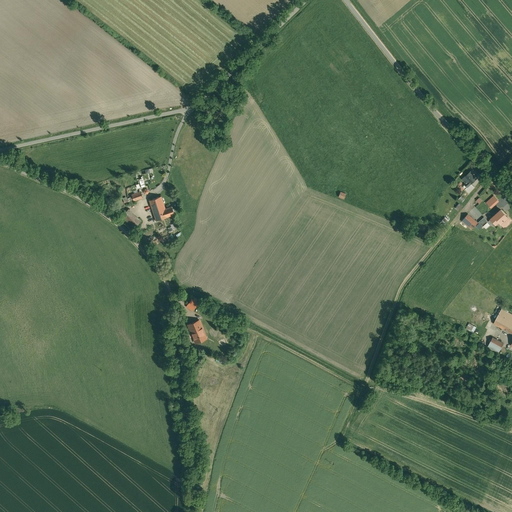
[(470,172),(465,177),(469,181),(465,184),(467,187),(477,179),(470,172)]
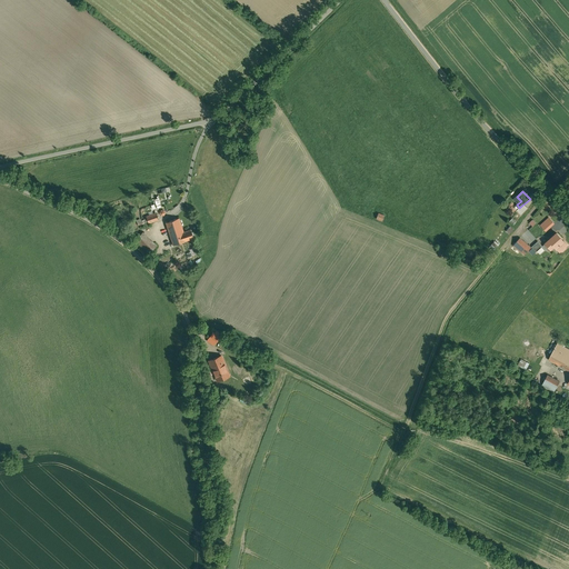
[(157,213),(147,217),(149,223),(159,220),(157,213)]
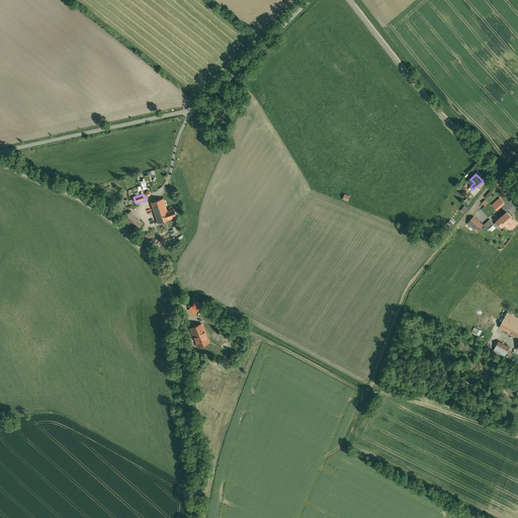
[(499,197),(491,204),(496,210),(504,203),(499,197)]
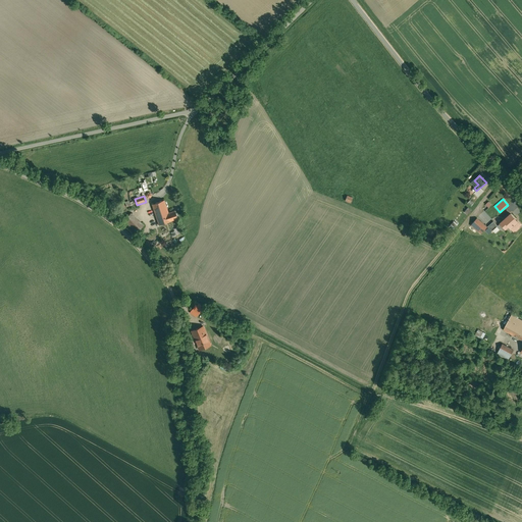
[(164,200),(152,204),(156,216),(168,213),(164,200)]
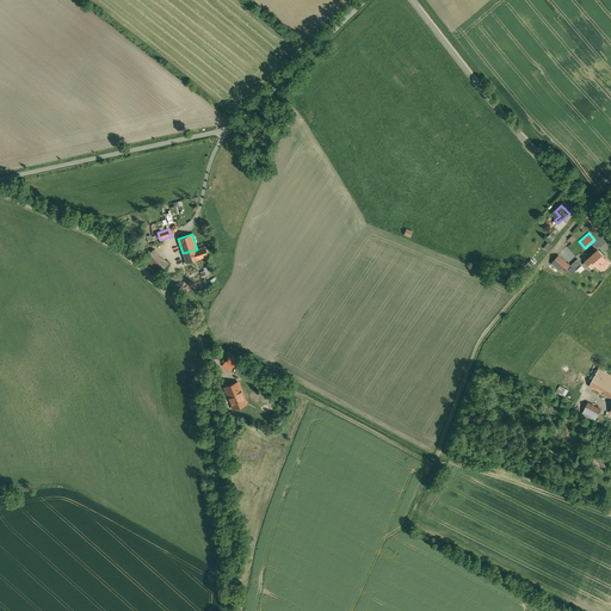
[(197,250),(183,253),(186,263),(208,255),(205,246),(197,250)]
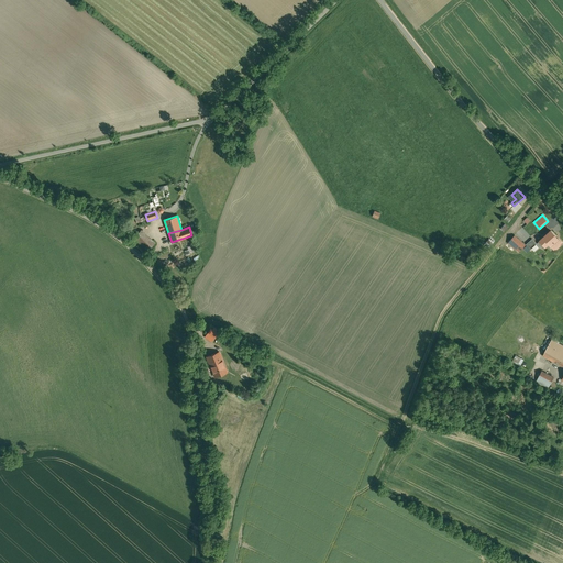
[(560,239),(550,229),(538,239),(543,245),(548,242),(552,246),(560,239)]
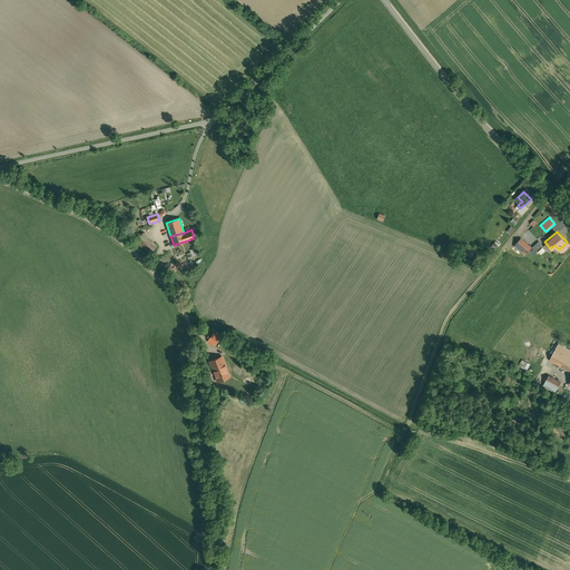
[(157,246),(143,233),(139,236),(136,233),(131,236),(149,254),(157,246)]
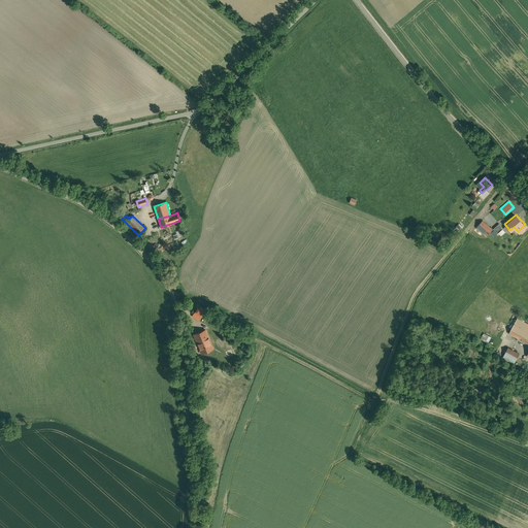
[(483,222),(477,228),(487,236),(492,230),(483,222)]
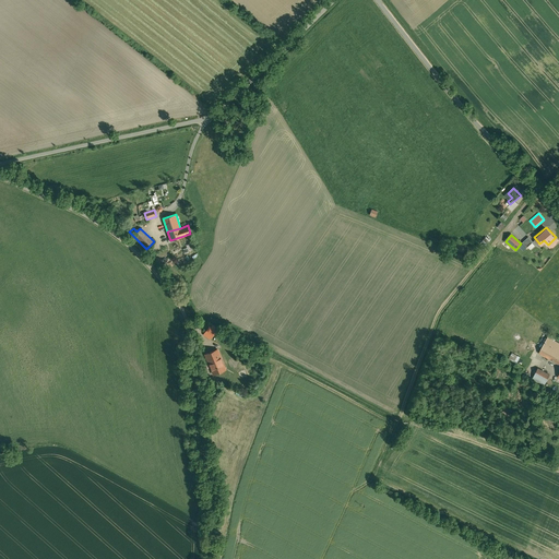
[(480,241),(486,246),(490,240),(485,236),(480,241)]
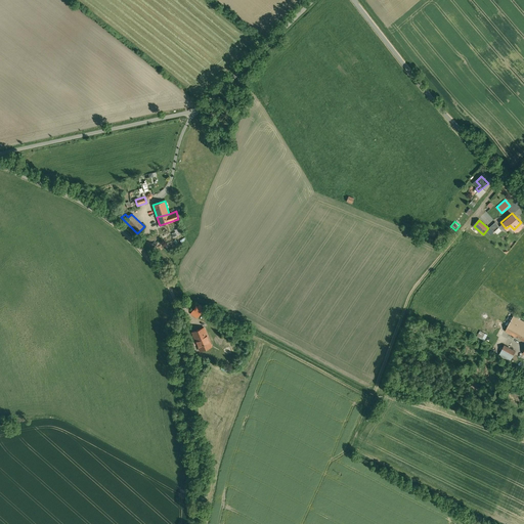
[(506,228),(500,222),(496,226),(503,233),(507,229),(506,228)]
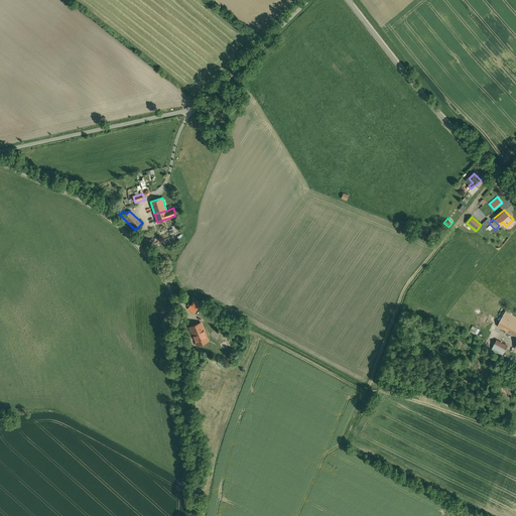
[(176,224),(171,226),(171,229),(168,230),(169,233),(178,231),(176,224)]
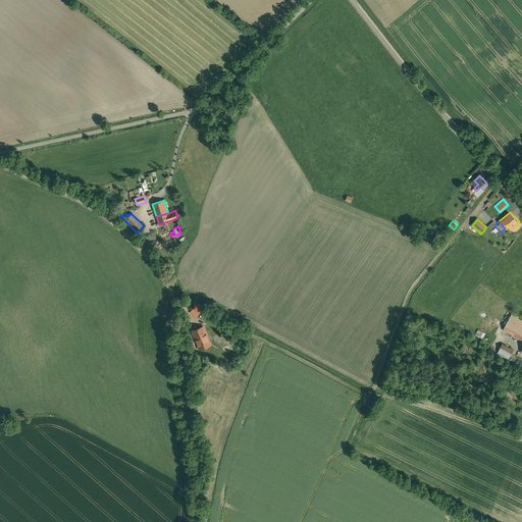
[(196,305),(191,312),(197,316),(202,309),(200,308),(201,306),(199,305),(198,306),(196,305)]
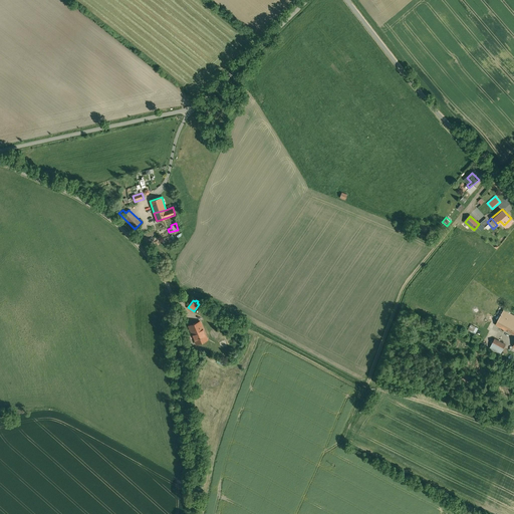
[(513,312),(503,306),(496,320),(513,329),(513,312)]
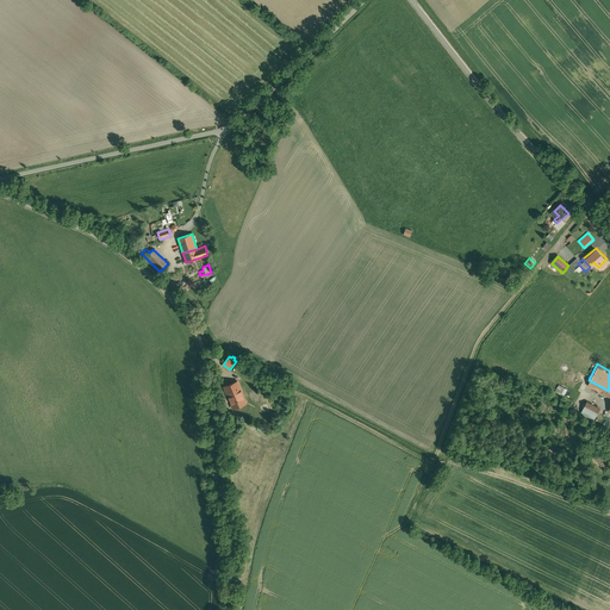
[(261,372),(249,365),(244,373),(256,380),(261,372)]
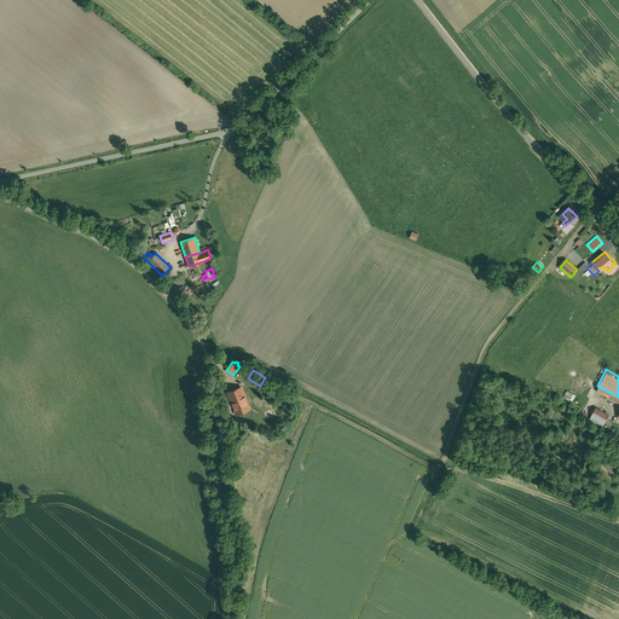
[(243,393),(241,387),(229,393),(236,409),(248,404),(243,393)]
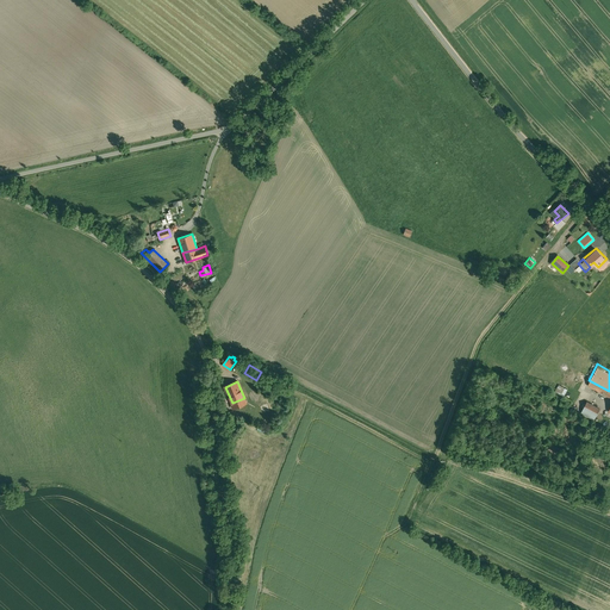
[(564,397),(567,390),(559,385),(554,392),(564,397)]
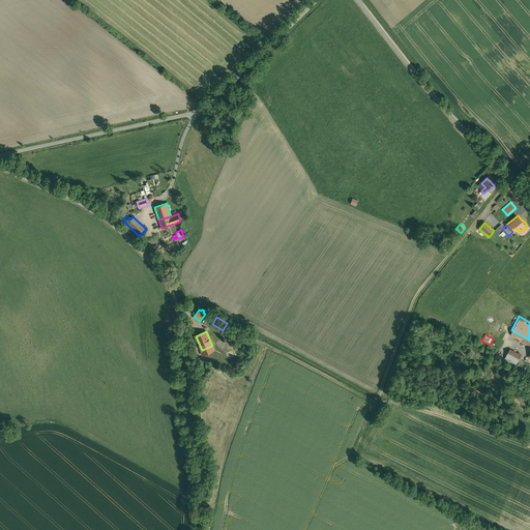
[(522,352),(510,345),(504,355),(517,361),(522,352)]
